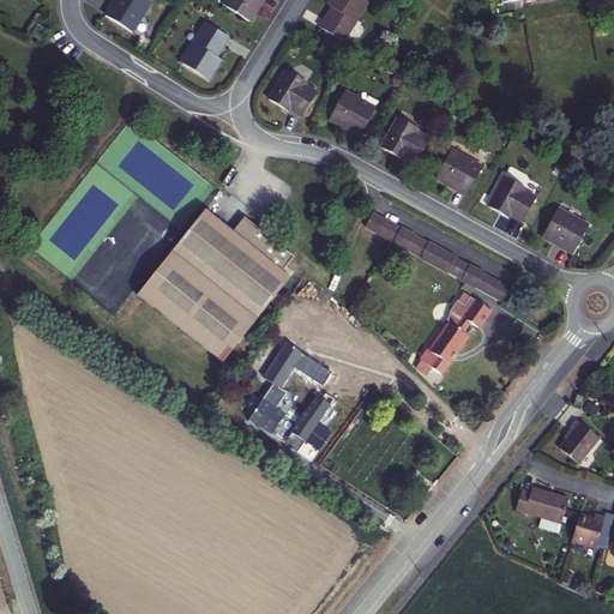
[(144,0),(114,0),(104,17),(132,34),(151,4),(144,0)]
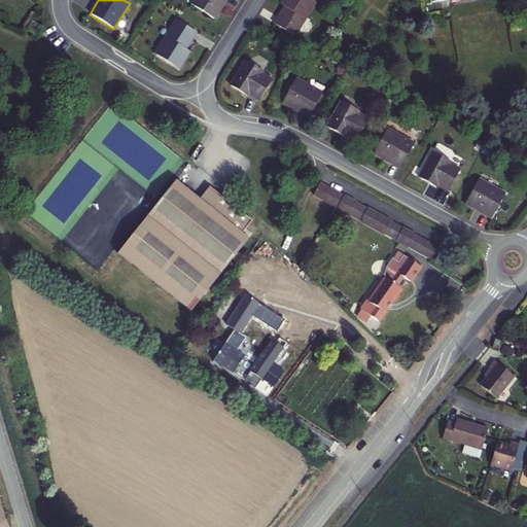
[(215,20),(226,0),(195,0),(191,5),(215,20)]
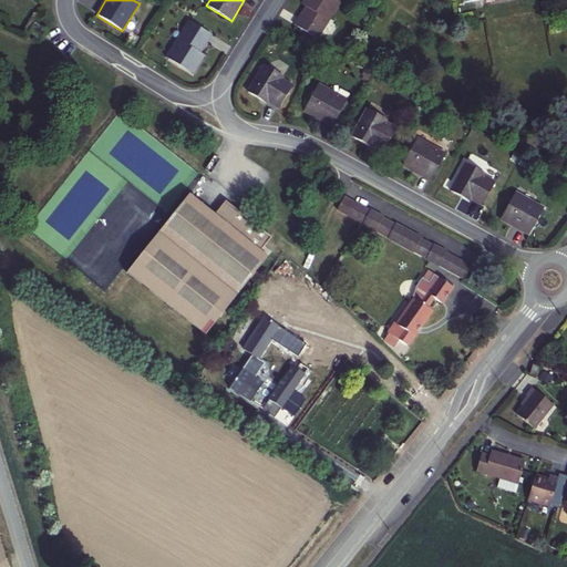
[(336,1),(332,0),(303,0),(301,3),(307,7),(296,23),(318,38),(329,19),(326,17),(336,1)]
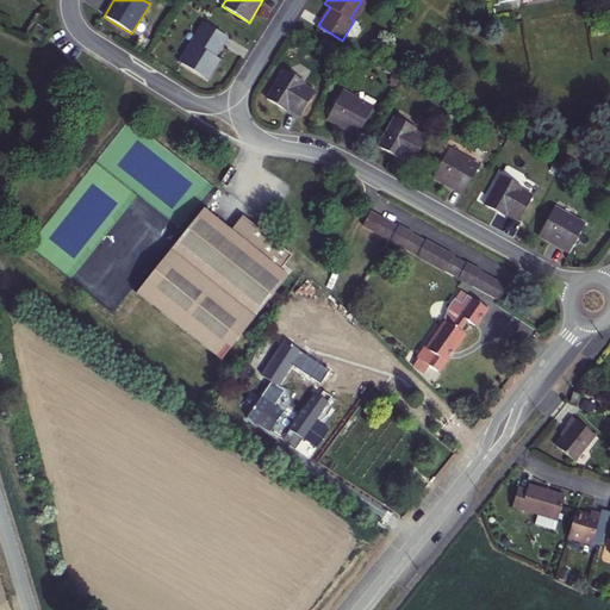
[(226,38),(204,24),(191,43),(195,47),(184,64),(207,80),(219,61),(215,58),(226,38)]
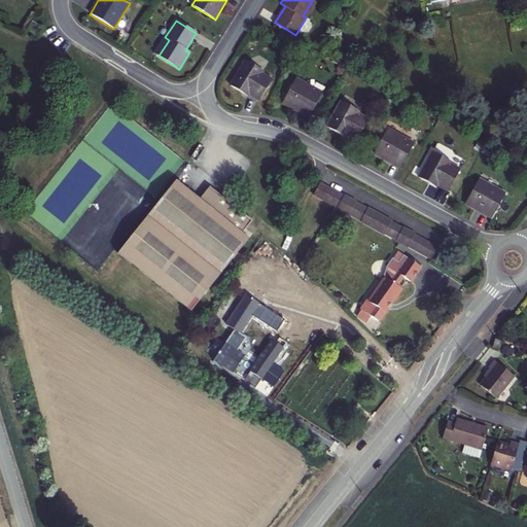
[(32,23),(27,31),(35,35),(40,27),(32,23)]
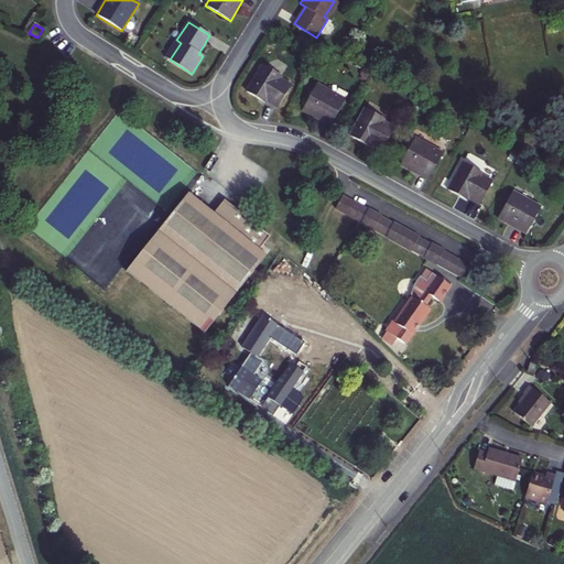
[(261,65),(246,90),(257,97),(258,94),(277,106),(290,86),(279,79),(281,77),(261,65)]
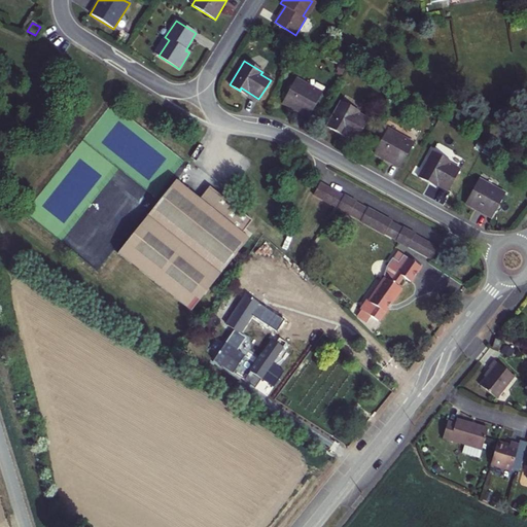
[(321,94),(295,79),(283,103),(309,116),(321,94)]
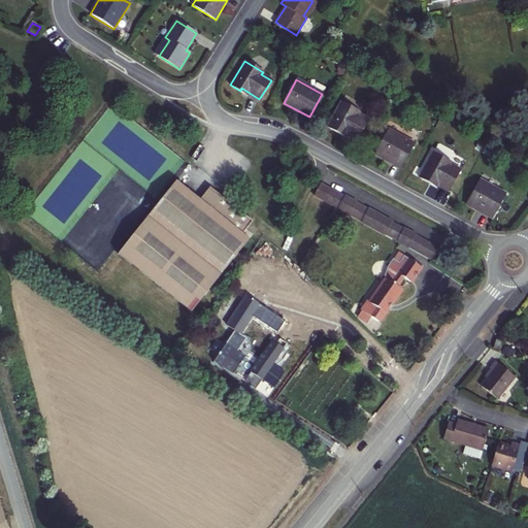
[(357,111),(340,103),(327,127),(336,132),(338,129),(356,139),(366,120),(356,113),(357,111)]
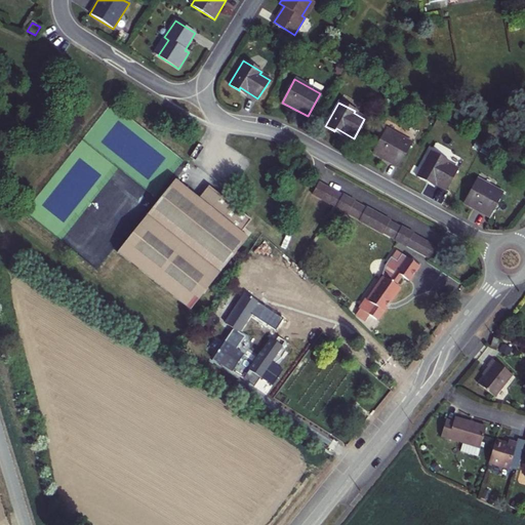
[(386,129),(373,154),(398,167),(411,143),(386,129)]
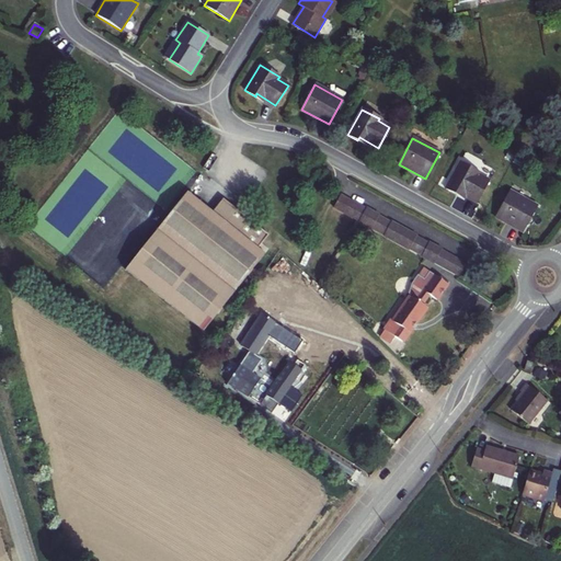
[(478,172),(459,162),(445,189),(456,195),(458,191),(476,201),(488,181),(477,174),(478,172)]
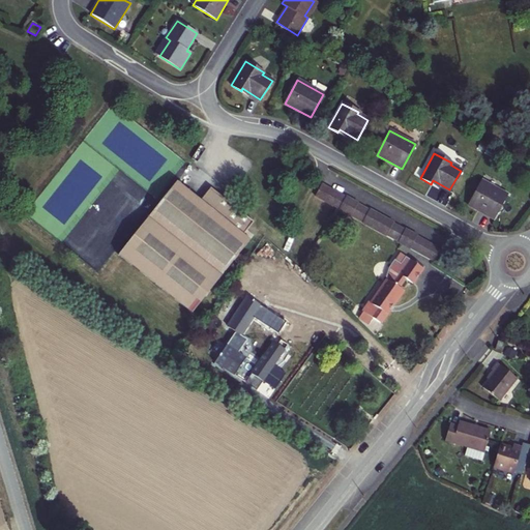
[(201,199),(177,180),(121,253),(194,311),(251,237),(245,233),(248,229),(255,219),(212,185),(201,199)]
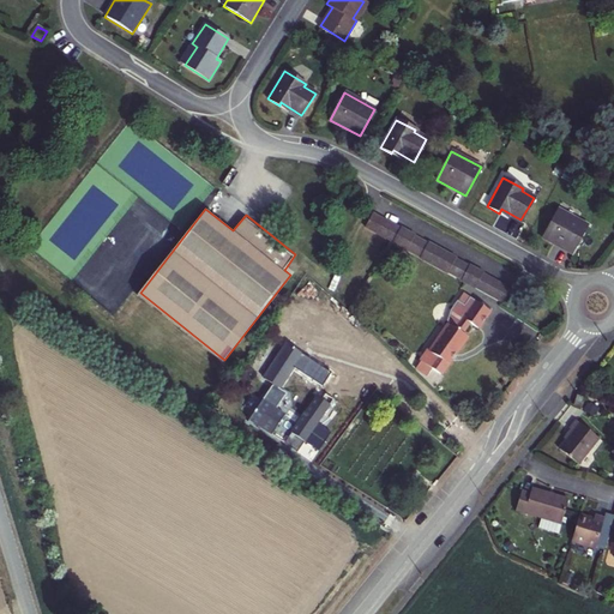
[(588,226),(558,209),(542,238),(572,254),(588,226)]
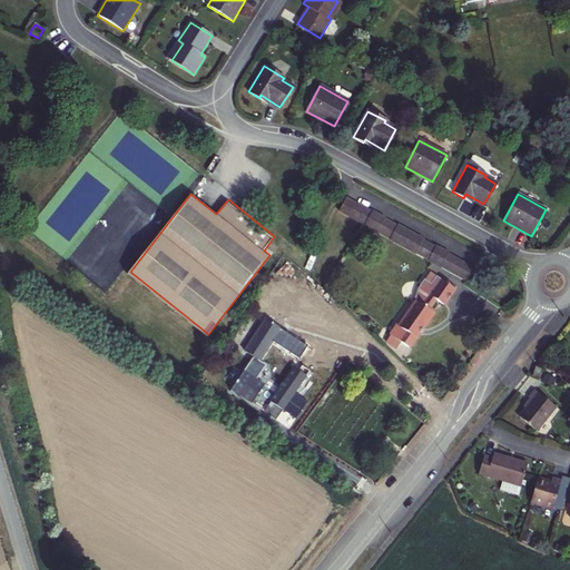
[(338,212),(345,215),(353,203),(345,198),(338,212)]
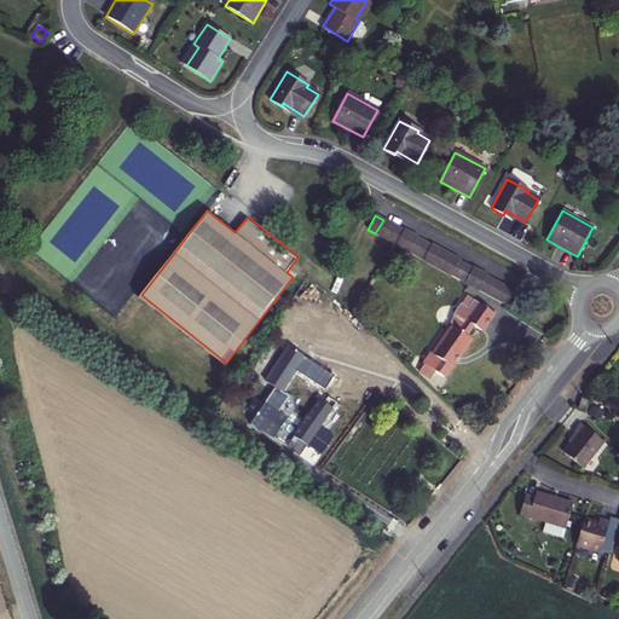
[(383,238),(391,224),(383,220),(375,233),(383,238)]
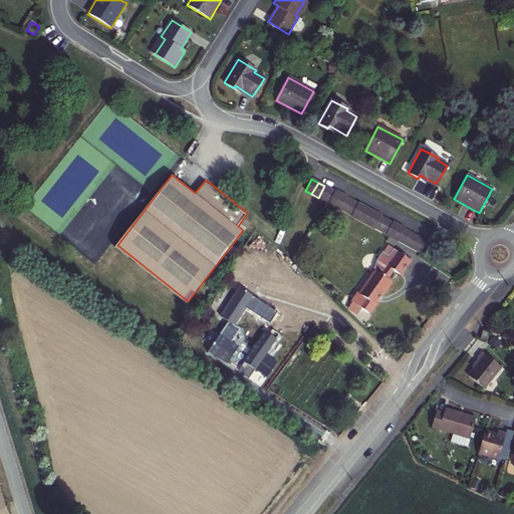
[(330,190),(324,186),(318,198),(324,201),(330,190)]
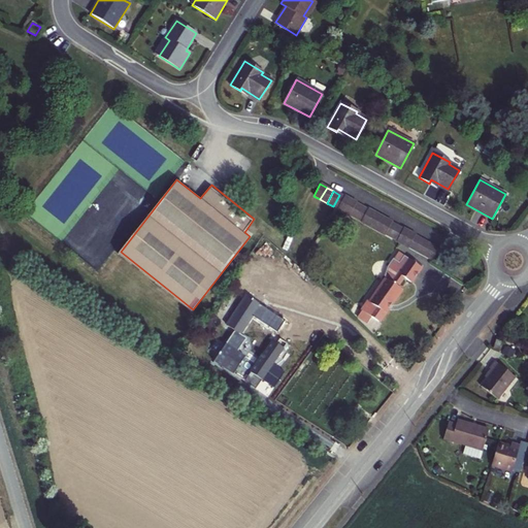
[(338,209),(344,197),(339,195),(333,206),(338,209)]
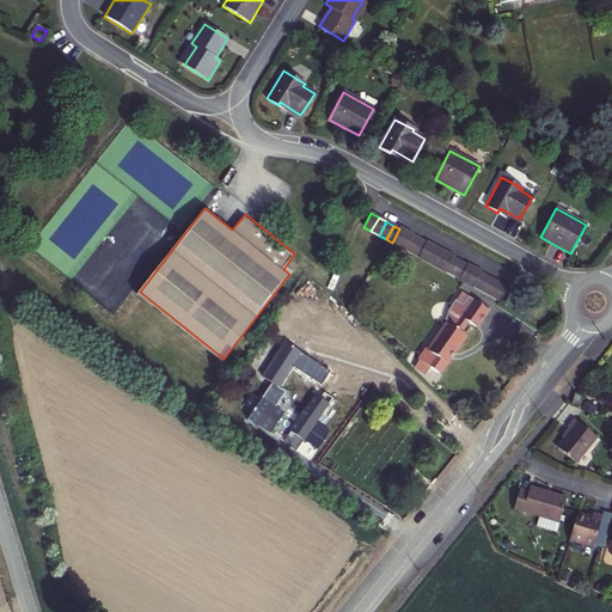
[(399,246),(407,232),(399,228),(392,243),(399,246)]
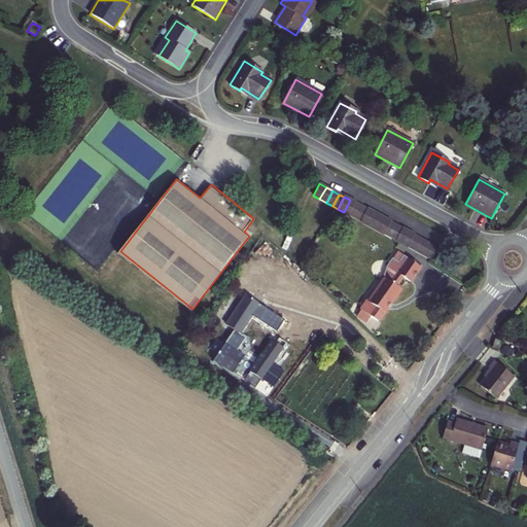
[(344,212),(350,215),(356,204),(350,200),(344,212)]
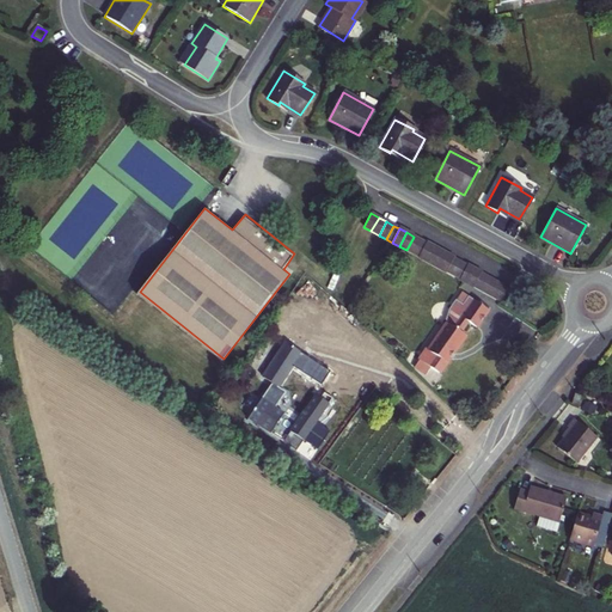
[(414,255),(421,240),(414,237),(407,250),(414,255)]
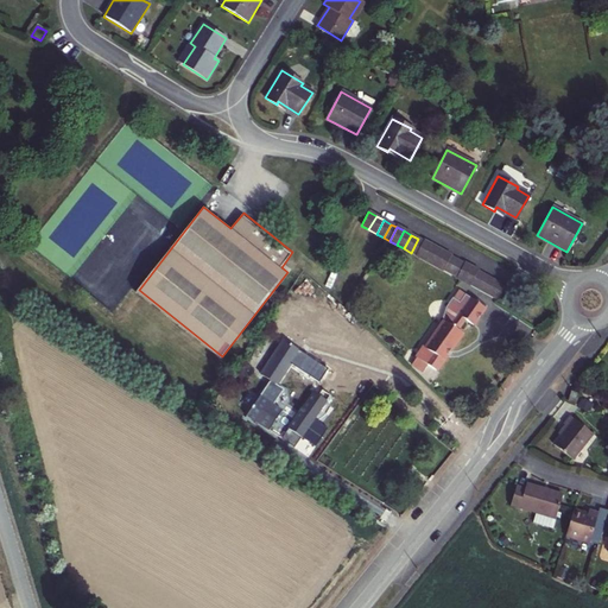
[(425,242),(418,239),(411,253),(418,257),(425,242)]
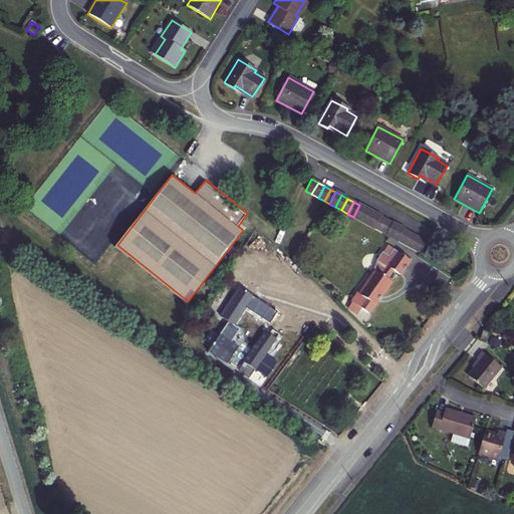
[(358,220),(365,208),(359,205),(353,217),(358,220)]
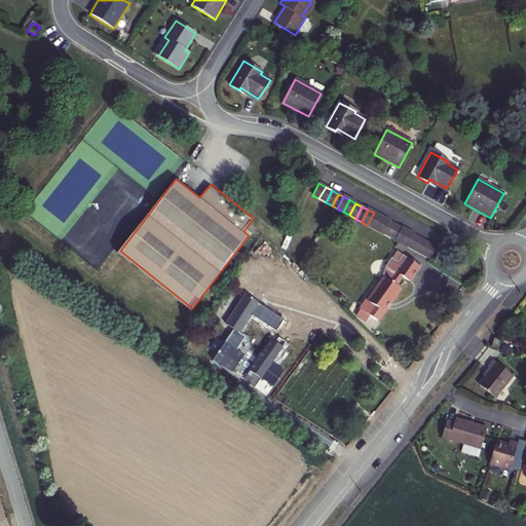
[(367,225),(373,228),(379,216),(374,213),(367,225)]
